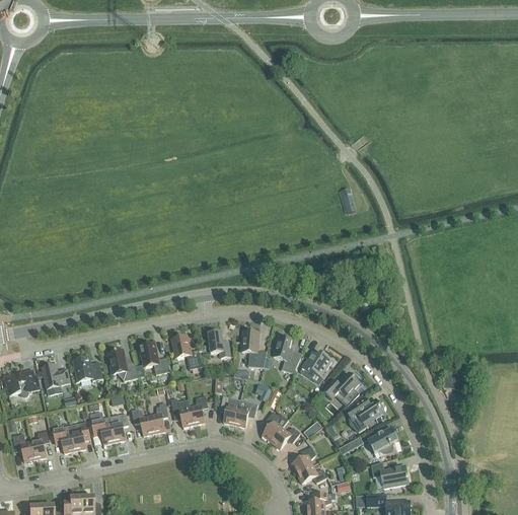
[(341,189),(343,196),(347,211),(355,209),(351,194),(349,187),(341,189)]
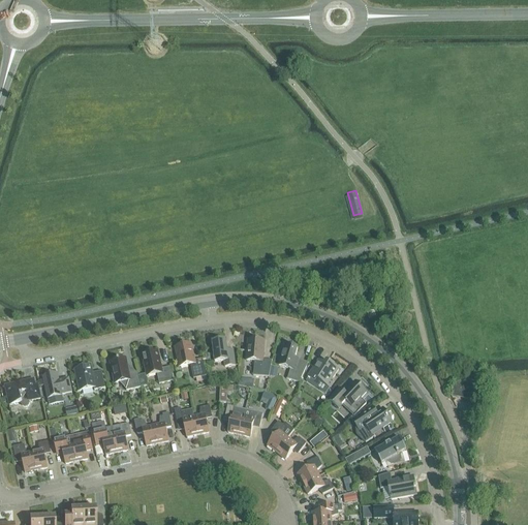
[(383,298),(384,297),(393,295),(391,287),(382,289),(383,298)]
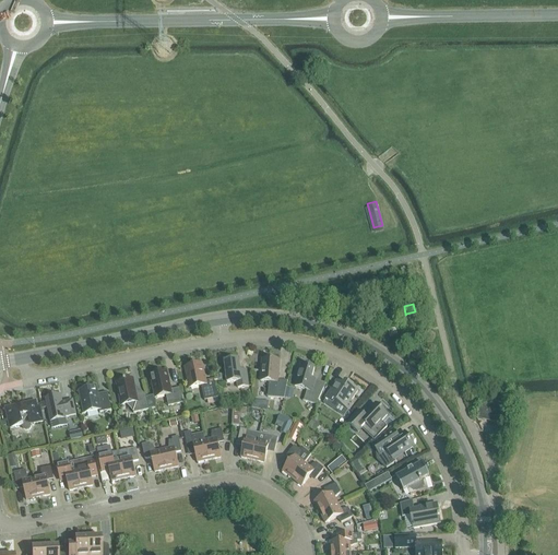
[(416,329),(410,331),(412,344),(419,342),(416,329)]
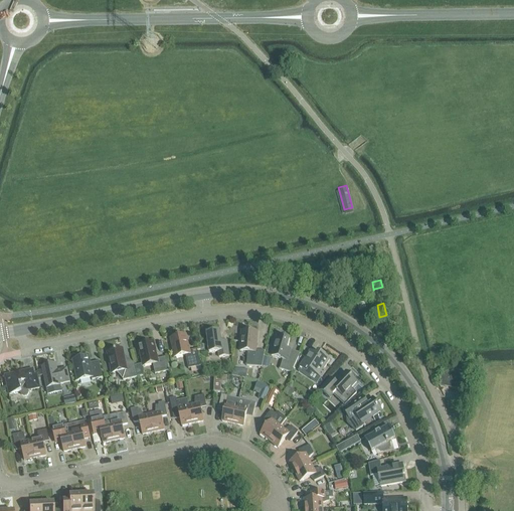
[(257,329),(240,327),(238,348),(246,348),(245,362),(261,364),(264,347),(254,347),(257,329)]
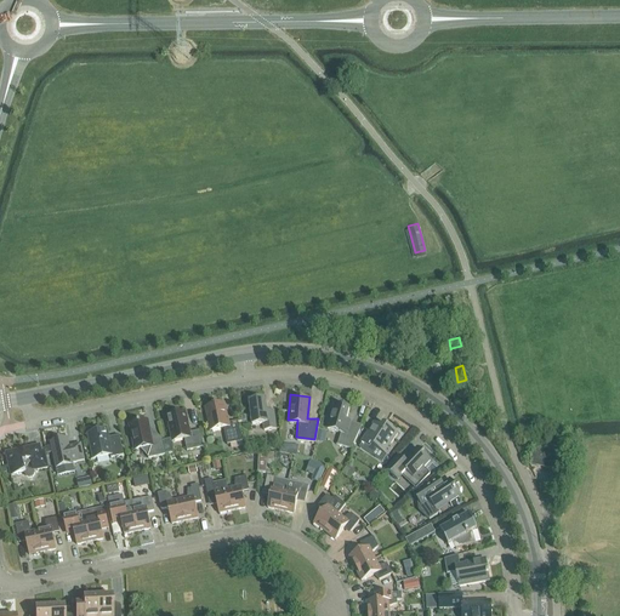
[(266,411),(263,395),(248,398),(251,421),(262,420),(263,427),(274,425),(273,411),(266,411)]
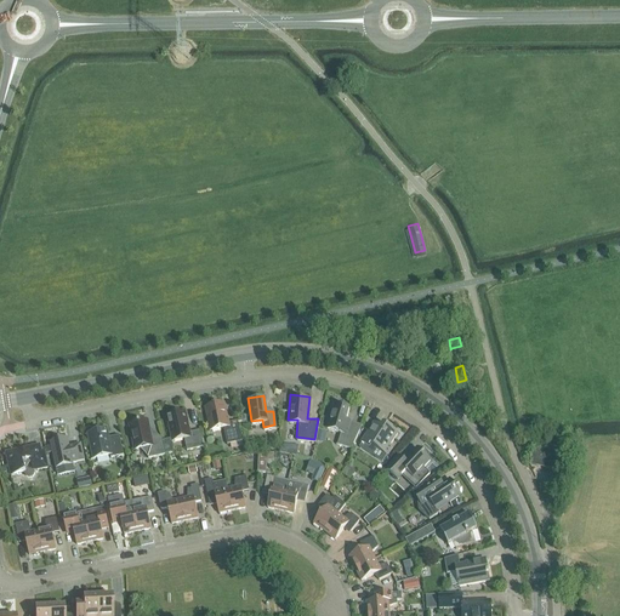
[(226,440),(240,438),(237,417),(227,420),(222,400),(205,404),(210,427),(222,425),(226,440)]
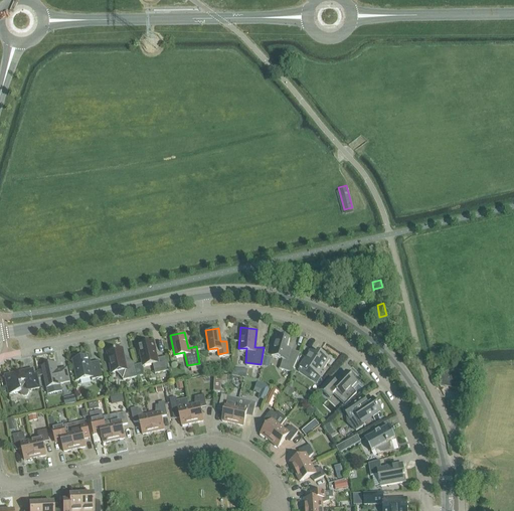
[(299,350),(289,347),(288,350),(285,349),(289,336),(276,332),(270,353),(282,356),(279,366),(290,369),(299,350)]
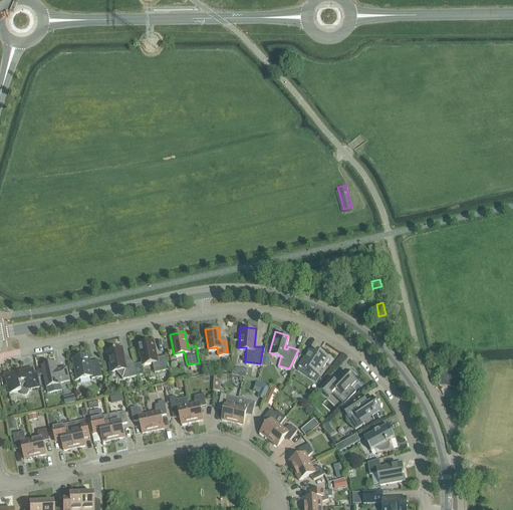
[(154,370),(167,367),(164,353),(156,355),(153,338),(137,341),(142,362),(152,360),(154,370)]
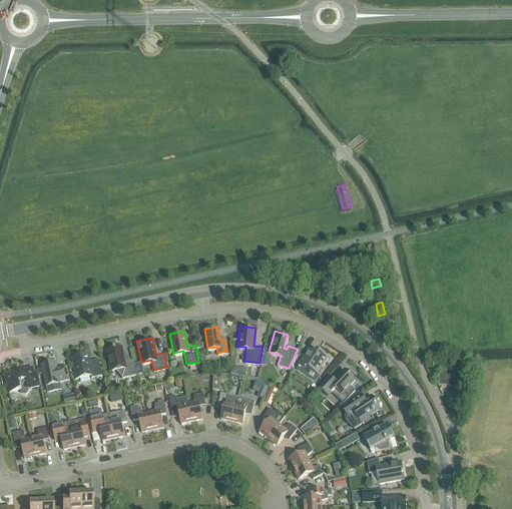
[(121,376),(135,373),(132,358),(124,360),(120,345),(105,348),(110,369),(119,367),(121,376)]
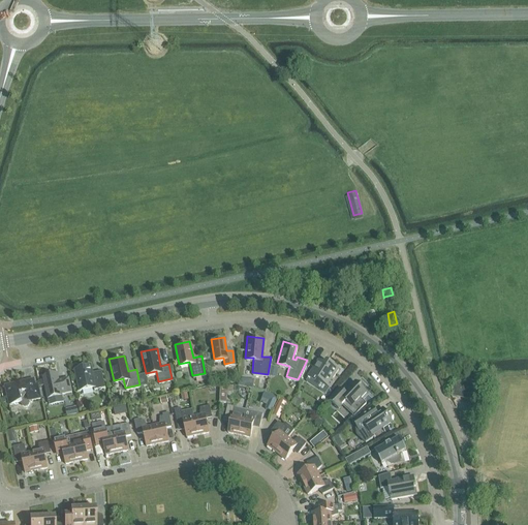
[(308,374),(305,378),(314,384),(324,391),(329,384),(333,377),(331,376),(337,366),(325,359),(323,361),(317,358),(307,374),(308,374)]
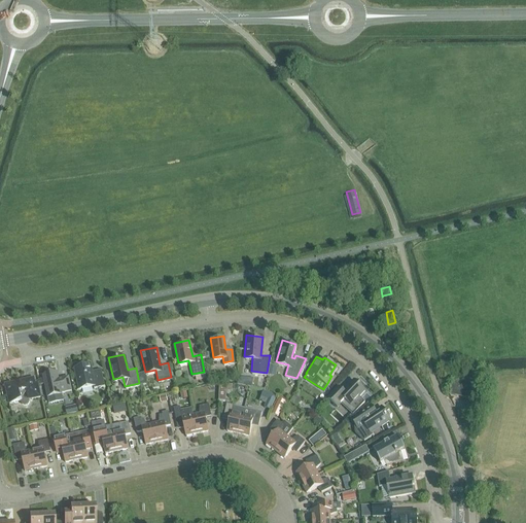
[(93,386),(104,383),(100,367),(94,368),(94,370),(90,371),(89,361),(71,365),(71,367),(75,365),(79,385),(75,386),(76,387),(93,383),(93,386)]
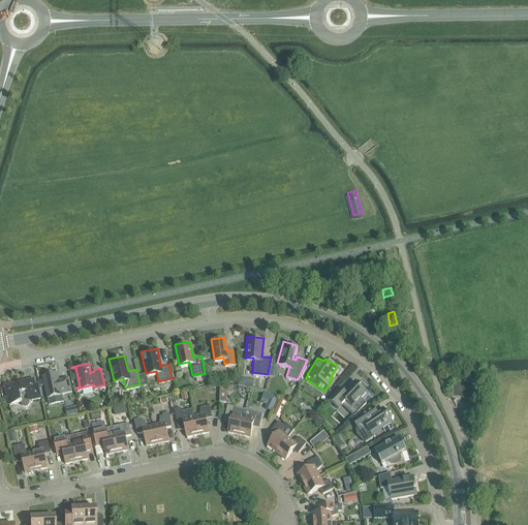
[(56,370),(42,373),(42,376),(43,382),(47,396),(61,393),(61,391),(70,389),(67,375),(60,376),(61,379),(58,379),(56,370)]
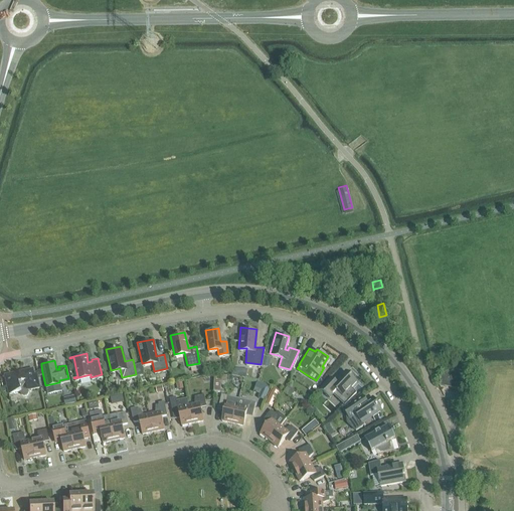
[(443,365),(439,381),(453,384),(455,378),(461,380),(464,369),(458,368),(457,369),(443,365)]
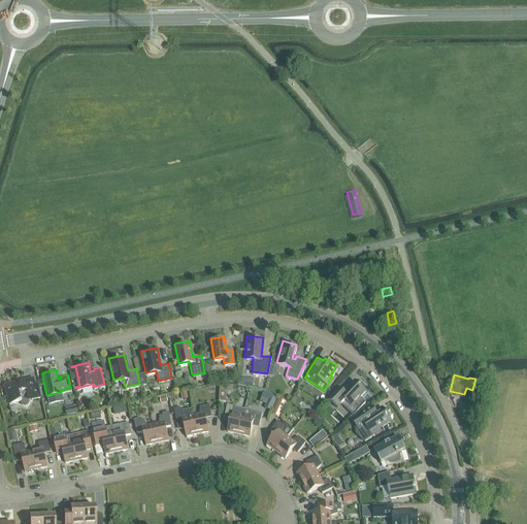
[(28,397),(39,394),(36,381),(34,382),(33,375),(23,378),(22,378),(14,379),(14,380),(4,382),(8,401),(20,398),(20,399),(21,400),(22,401),(23,402),(24,402),(25,402),(26,401),(27,401),(27,400),(28,399),(28,398),(28,397)]
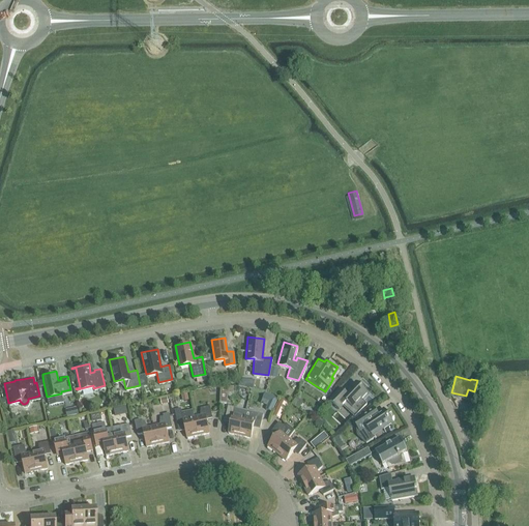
[(339,386),(328,398),(339,406),(342,403),(346,399),(358,410),(366,401),(360,396),(365,389),(355,379),(345,390),(339,386)]
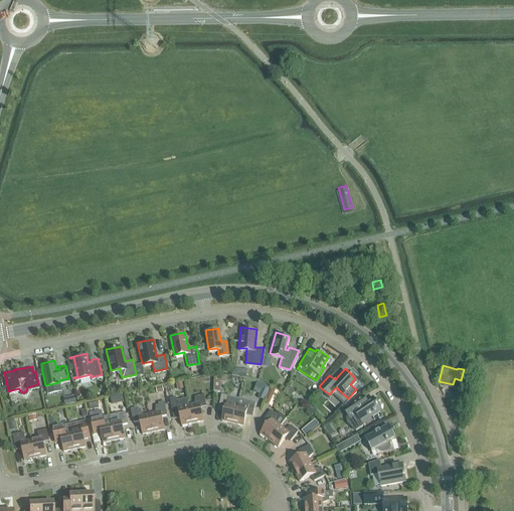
[(225,373),(213,372),(212,388),(219,388),(220,378),(225,379),(225,373)]
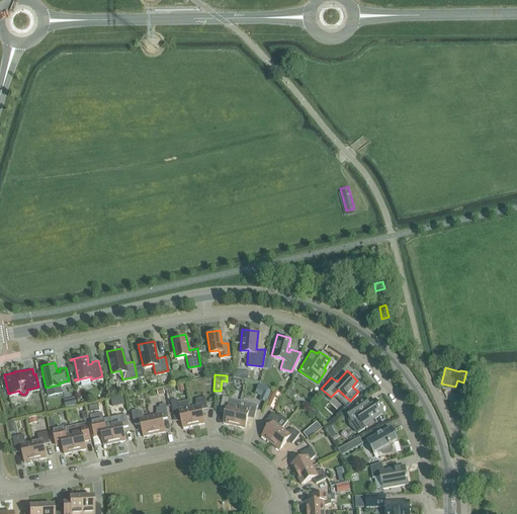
[(259,381),(256,387),(262,390),(259,398),(264,400),(266,396),(270,387),(259,381)]
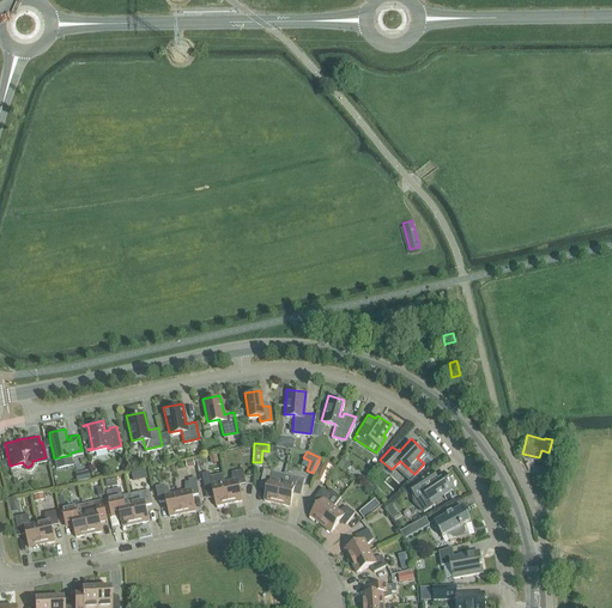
[(343,455),(337,462),(345,468),(350,461),(343,455)]
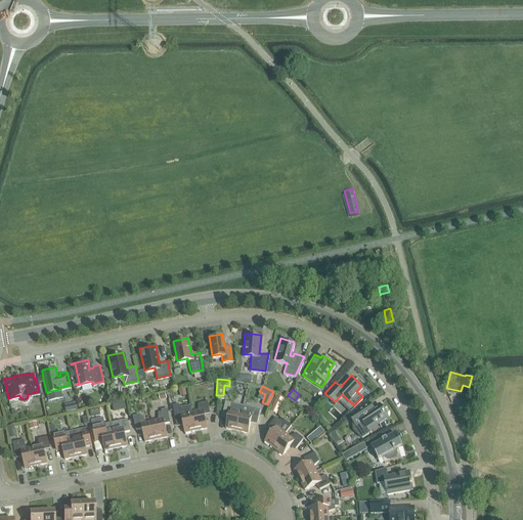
[(276,393),(269,407),(276,410),(284,396),(276,393)]
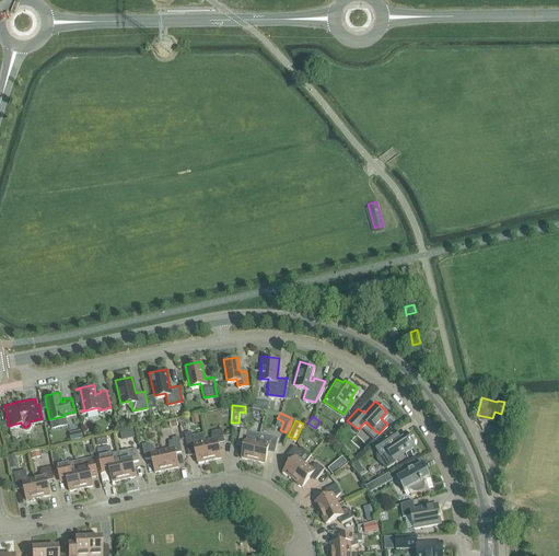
[(223,439),(221,427),(210,429),(210,437),(205,438),(204,438),(208,458),(220,454),(217,441),(223,439)]
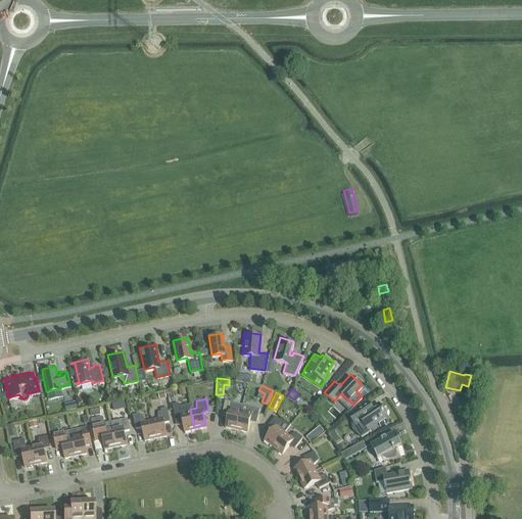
[(241,402),(224,398),(221,410),(227,412),(224,424),(235,427),(241,402)]
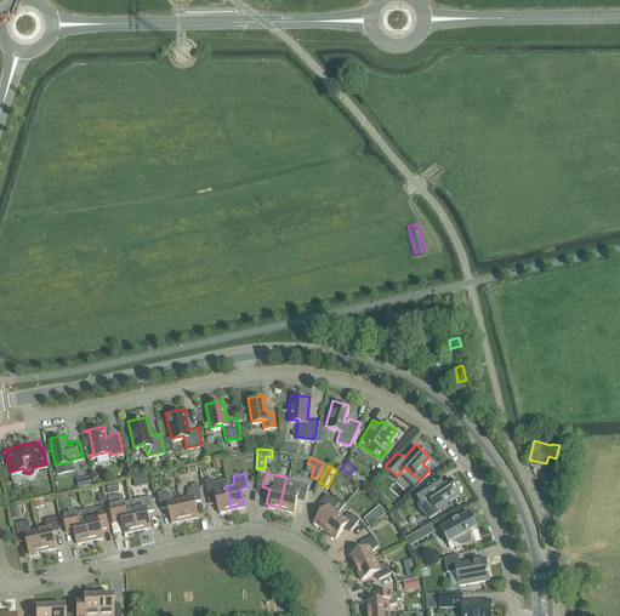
[(428,480),(414,490),(424,503),(428,515),(438,508),(437,506),(448,498),(450,503),(460,497),(453,485),(453,484),(450,483),(450,480),(449,480),(448,478),(443,480),(438,474),(428,480)]
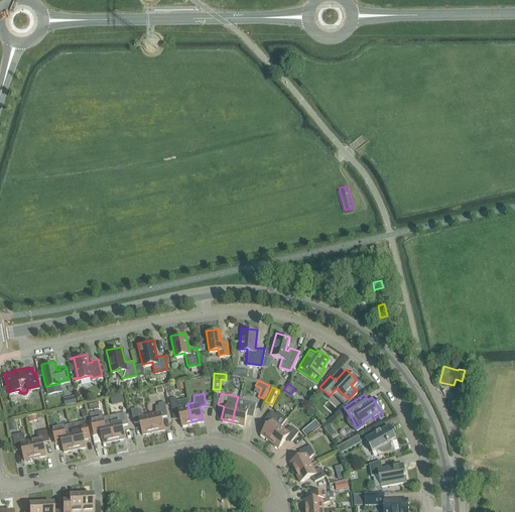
[(175,399),(174,395),(168,396),(172,412),(178,410),(180,423),(191,421),(187,403),(188,403),(186,396),(175,399)]
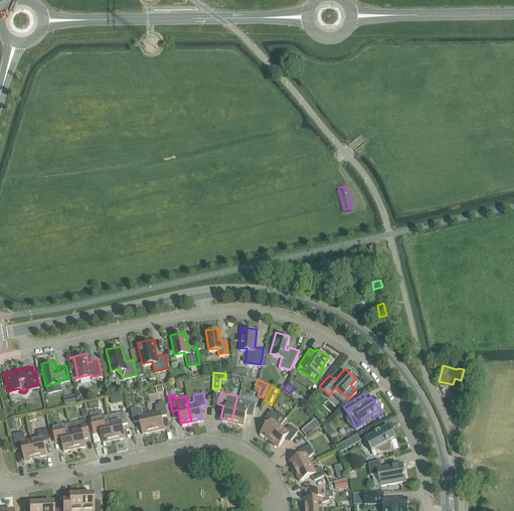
[(251,411),(254,399),(237,395),(231,420),(242,422),(245,410),(251,411)]
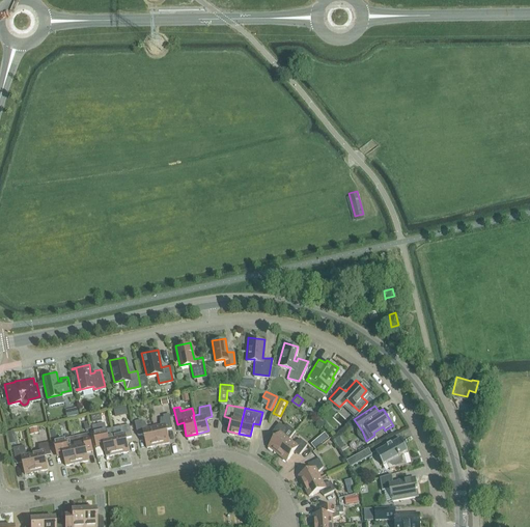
[(100,411),(89,413),(91,420),(101,418),(100,411)]
